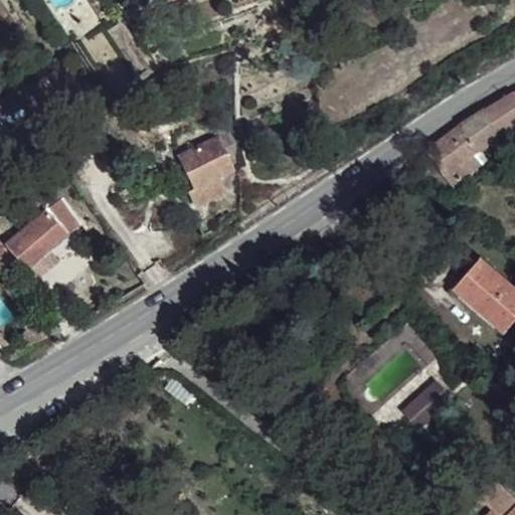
[(425,148),(453,186),(482,164),(476,156),(500,137),(514,125),(514,91),(513,92),(484,108),(460,125),(425,148)]
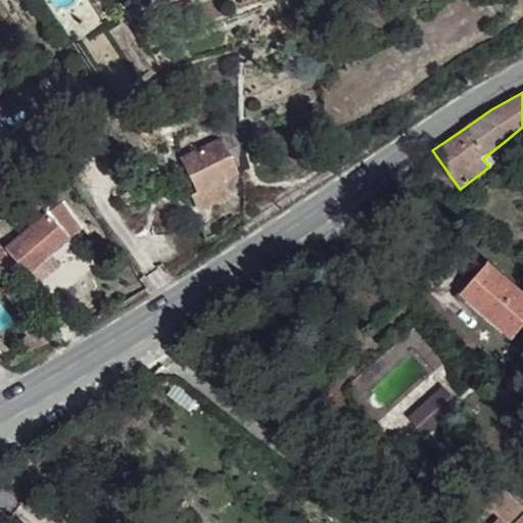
[(182,159),(197,191),(191,193),(198,209),(228,195),(222,180),(237,173),(234,167),(240,163),(238,124),(218,134),(221,140),(182,159)]
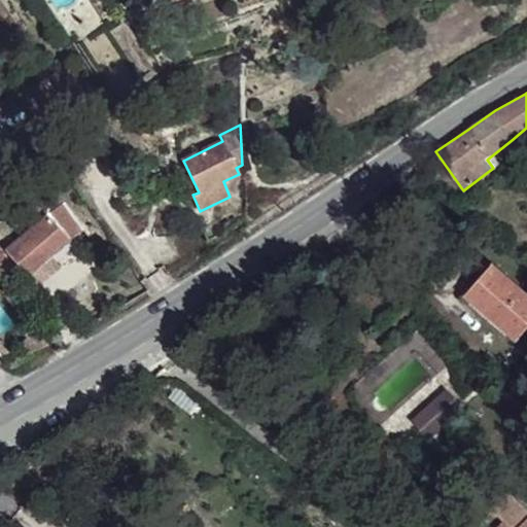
[(0,261),(8,253),(28,277),(85,226),(56,195),(41,209),(46,215),(4,249),(0,245),(0,261)]
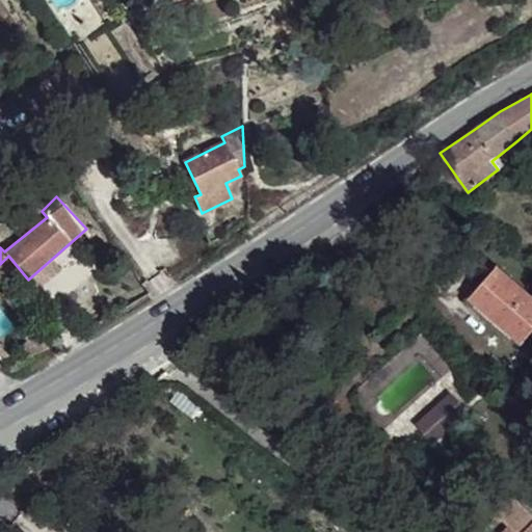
[(472,296),(523,343),(531,330),(531,297),(497,266),(472,296)]
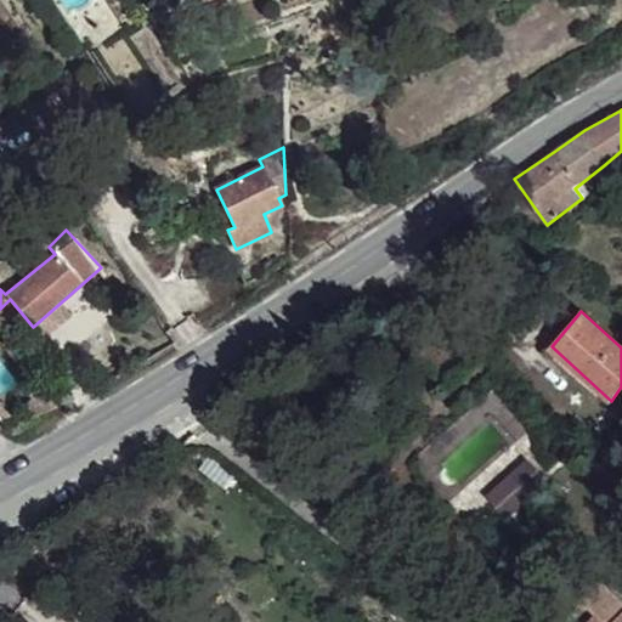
[(552,346),(547,354),(606,407),(611,401),(552,346)]
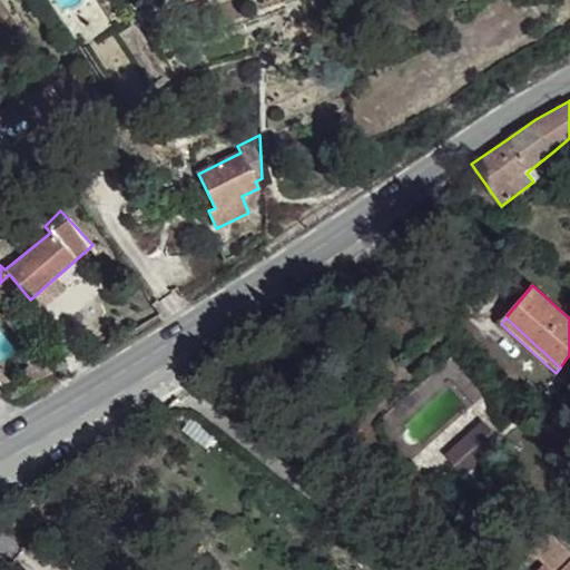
[(192,418),(182,430),(206,449),(217,436),(195,418),(192,418)]
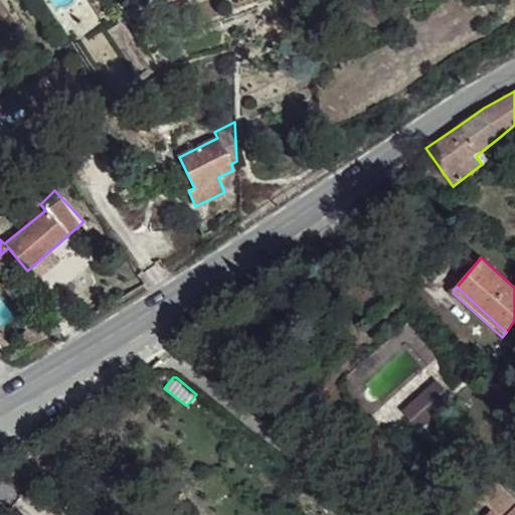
[(438,381),(405,410),(420,426),(453,397),(438,381)]
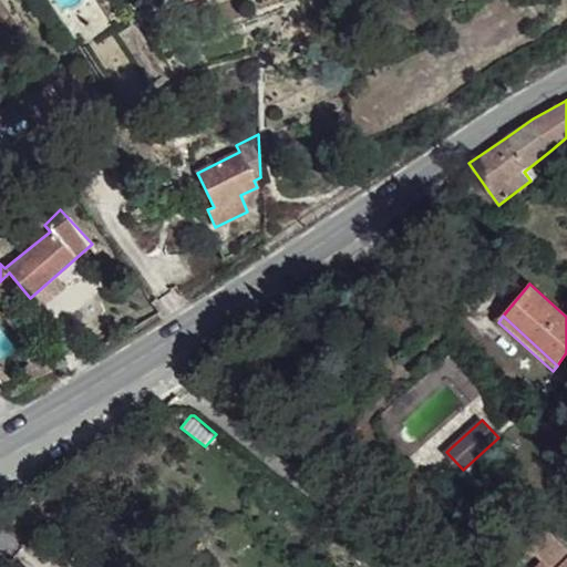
[(552,502),(538,514),(549,524),(562,512),(552,502)]
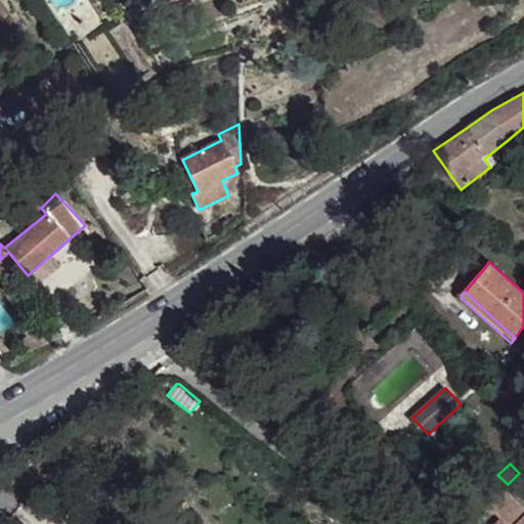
[(492,481),(501,491),(503,489),(508,484),(497,475),(492,481)]
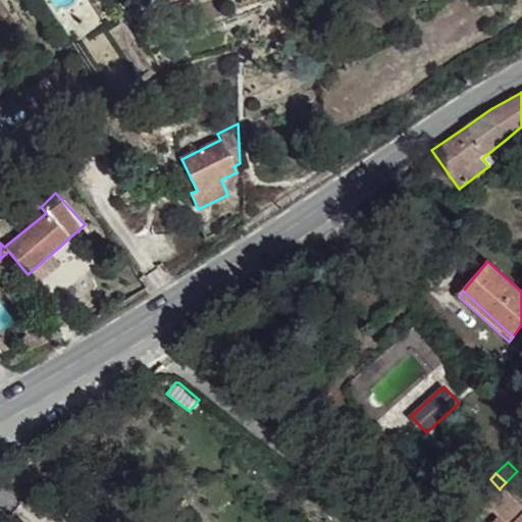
[(485,503),(500,516),(501,515),(508,521),(515,521),(521,515),(521,508),(501,487),(500,489),(485,503)]
